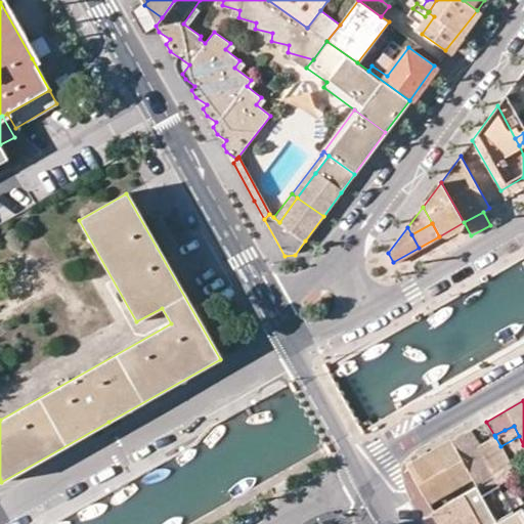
[(472,478),(477,486),(494,476),(499,484),(516,475),(517,474),(500,446),(495,437),(479,446),(470,431),(463,435),(451,441),(472,478)]
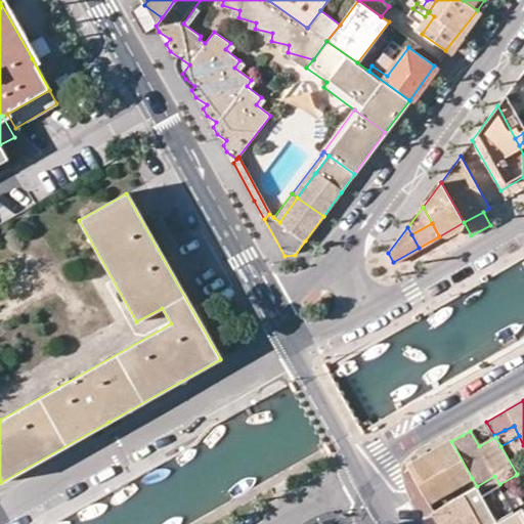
[(472,478),(451,441),(407,467),(428,503),(472,478)]
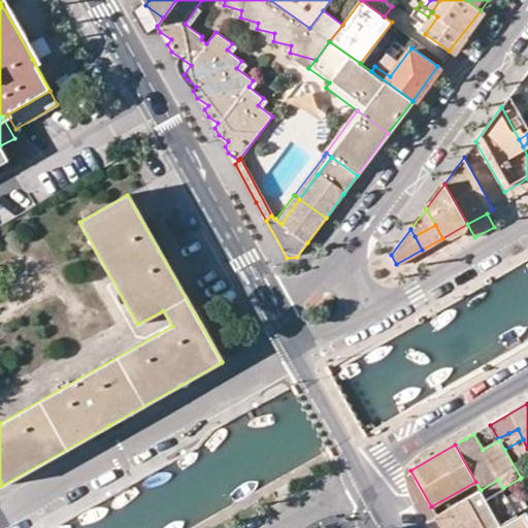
[(485,498),(492,494),(503,488),(498,480),(481,490),(485,498)]
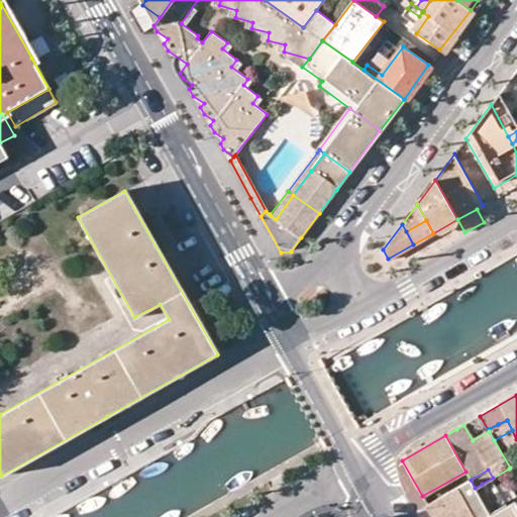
[(433,516),(487,516),(491,515),(475,488),(471,480),(427,505),(433,516)]
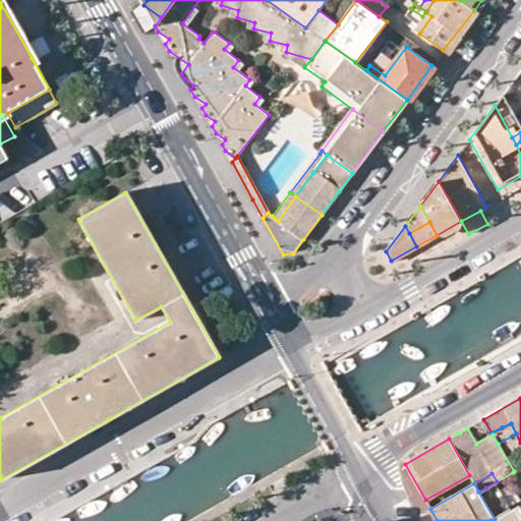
[(485,487),(478,491),(495,519),(501,516),(485,487)]
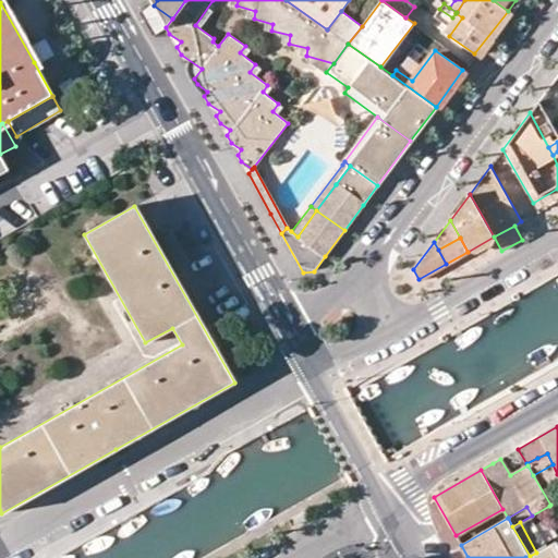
[(557,557),(550,544),(536,553),(530,556),(525,557),(557,557)]
